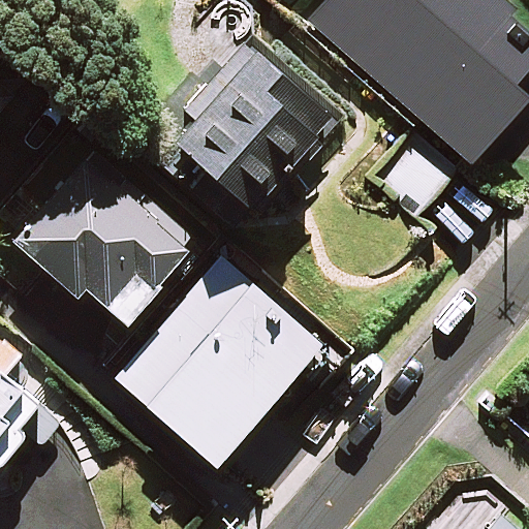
[(334,114),(249,40),(166,135),(252,209),(334,114)]
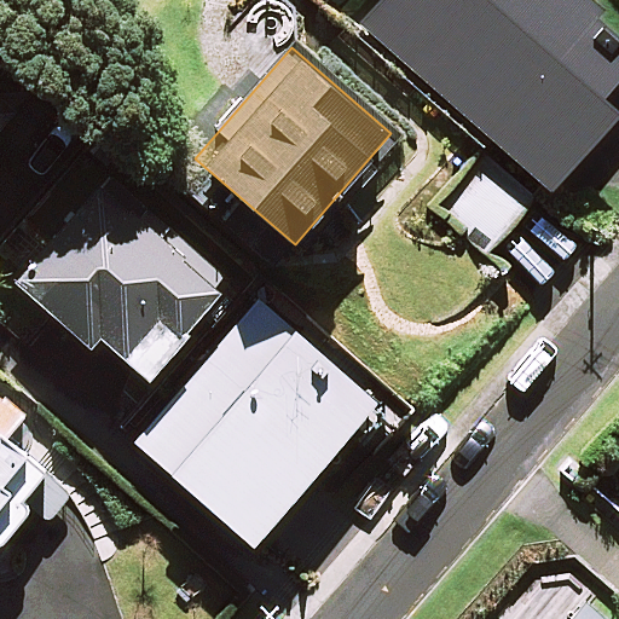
[(525,210),(484,174),(447,218),(490,253),(525,210)]
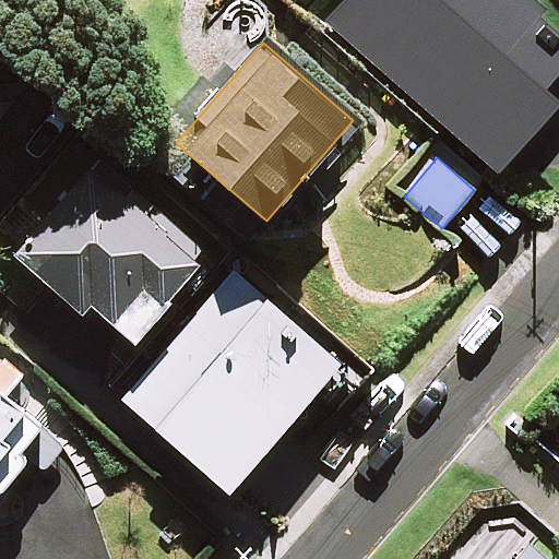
[(205,256),(92,165),(18,259),(84,312),(90,306),(135,342),(205,256)]
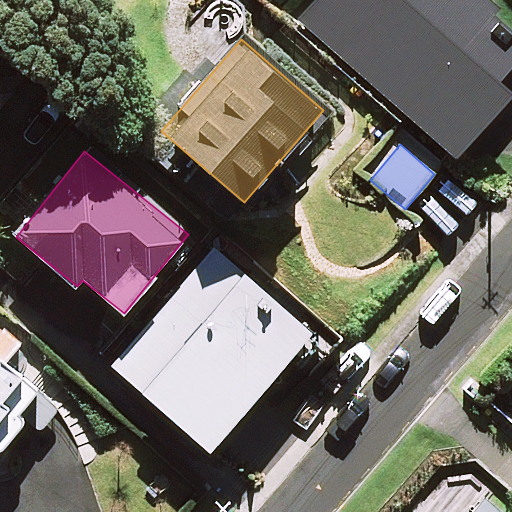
[(311,331),(213,249),(113,368),(211,450),(311,331)]
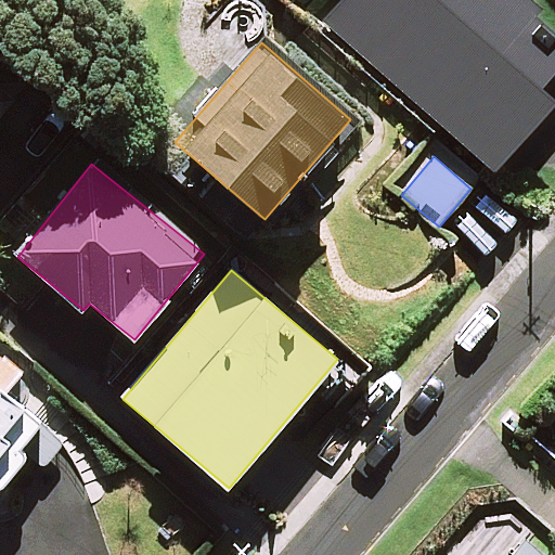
[(21,373),(0,355),(0,489),(49,434),(3,395),(21,373)]
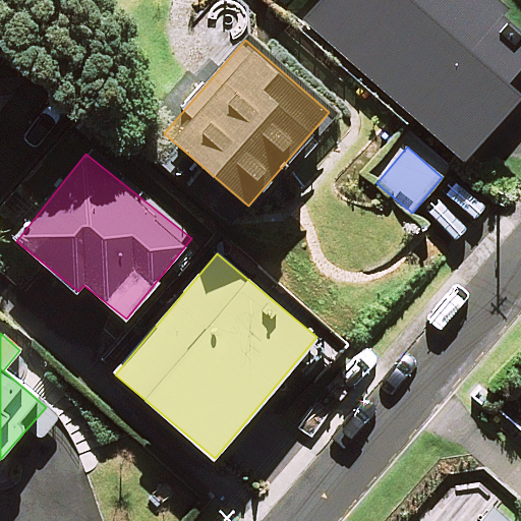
[(506,520),(493,510),(482,520),(506,520)]
